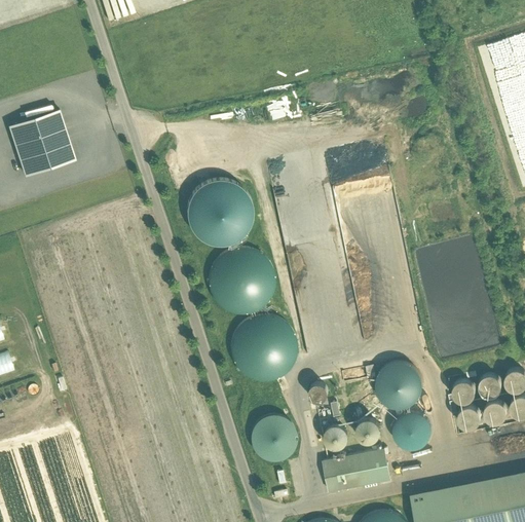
[(75,160),(59,110),(7,126),(24,177),(75,160)]
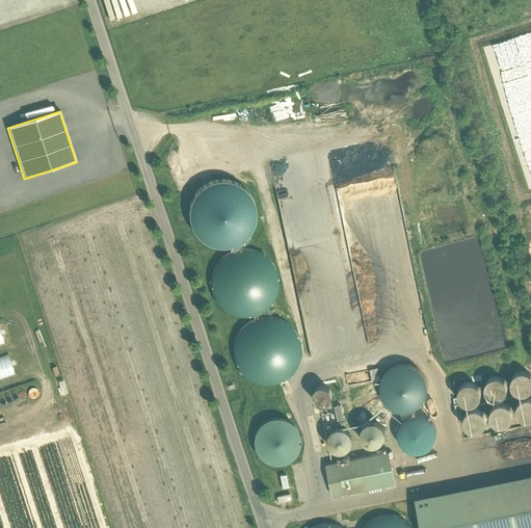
[(243,184),(233,181),(221,182),(211,186),(203,192),(197,203),(195,213),(196,223),(201,234),(208,242),(217,247),(229,249),(240,247),(250,242),(258,234),(263,222),(263,211),(260,200),(254,190),(243,184)]
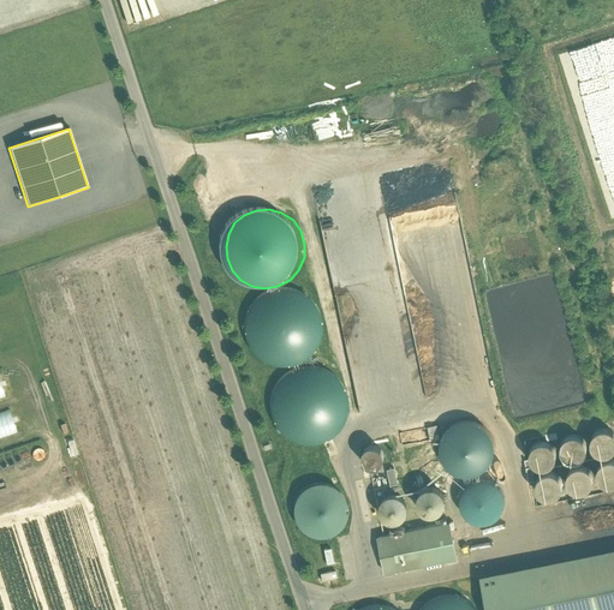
[(405,279),(470,268),(462,220),(454,221),(458,241),(443,244),(445,251),(423,255),(418,227),(398,229),(405,279)]
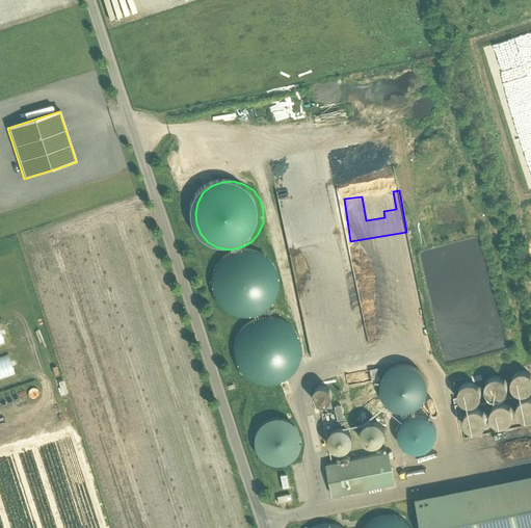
[(274,265),(264,256),(251,252),(239,253),(228,259),(218,268),(214,281),(215,293),(221,306),(231,314),(243,318),(257,317),(268,312),(276,301),(281,289),(280,276),(274,265)]
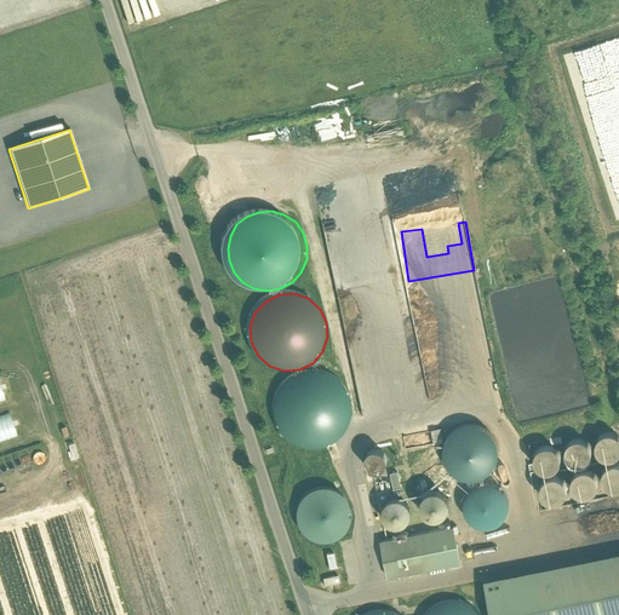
[(317,373),(313,363),(299,369),(302,374),(317,373)]
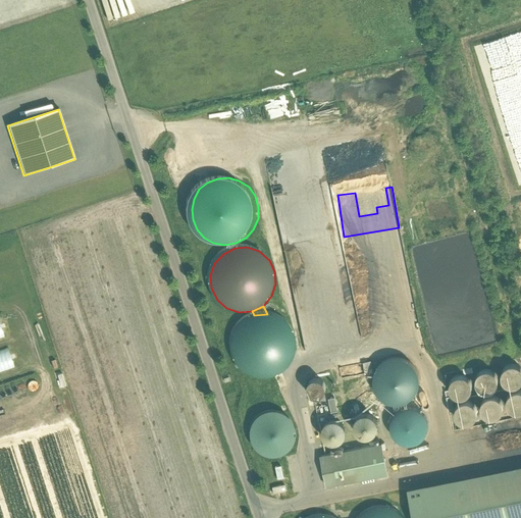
[(289,326),(278,318),(267,314),(254,315),(243,321),(235,330),(230,343),(230,355),(237,367),(246,375),(258,379),(271,378),(282,372),(291,363),(295,351),(294,339),(289,326)]
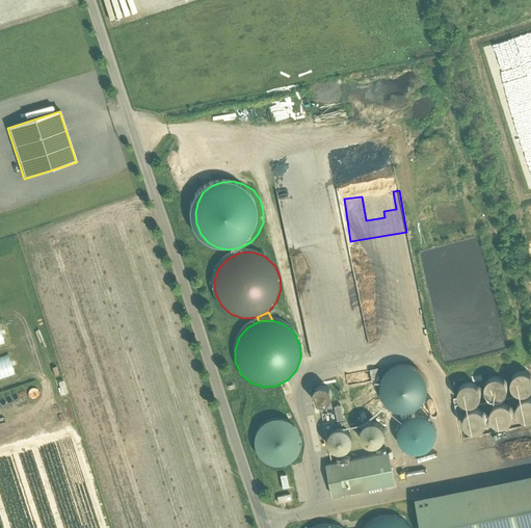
[(0,363),(0,385),(17,380),(10,361),(0,363)]
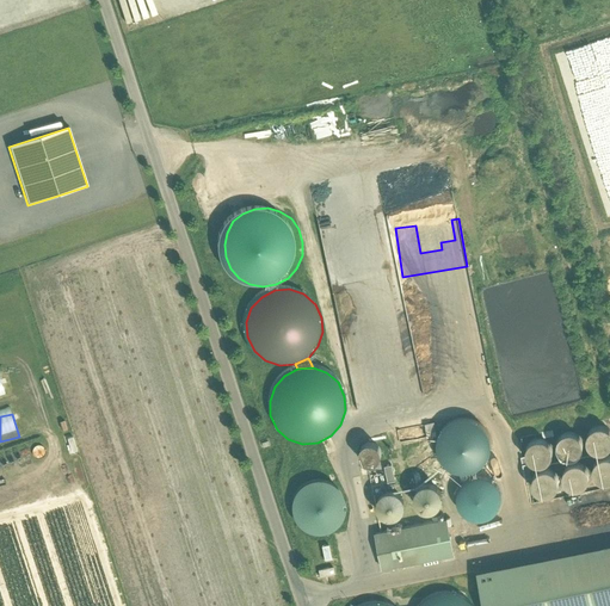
[(491,471),(486,420),(437,425),(442,476),(491,471)]
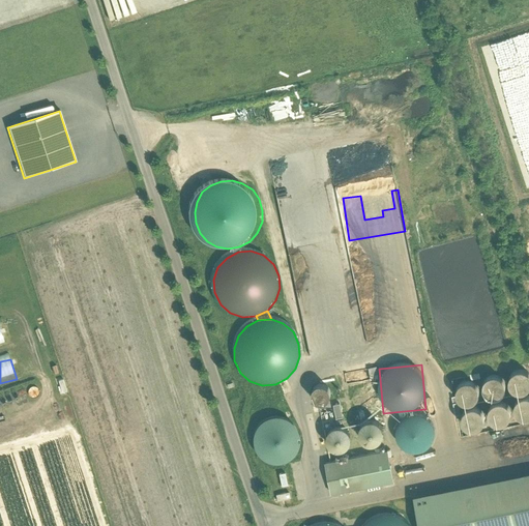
[(487,382),(490,400),(503,398),(500,380),(487,382)]
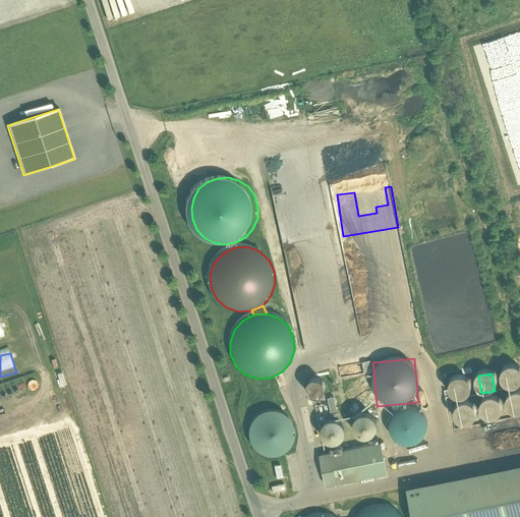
[(453,384),(453,401),(456,401),(456,399),(467,399),(467,384),(453,384)]
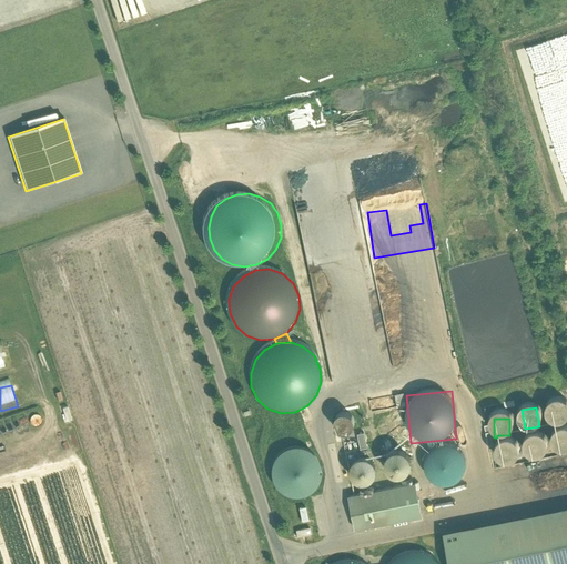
[(368,434),(357,436),(362,459),(373,456),(368,434)]
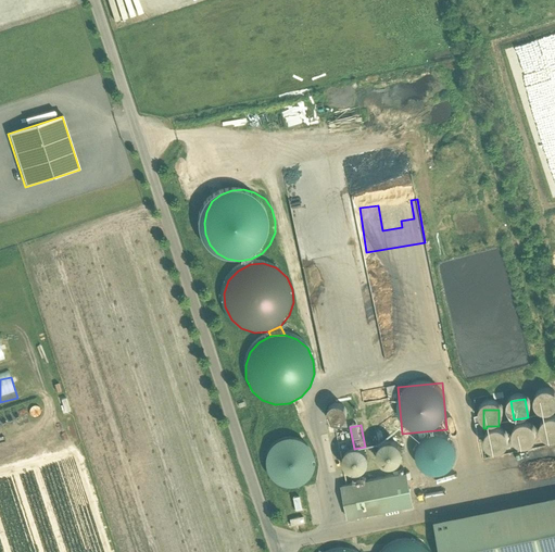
[(455,443),(449,437),(441,434),(433,434),(426,437),(419,442),(416,450),(416,459),(419,466),(425,472),(432,475),(441,475),(449,473),(455,466),(458,459),(458,451),(455,443)]
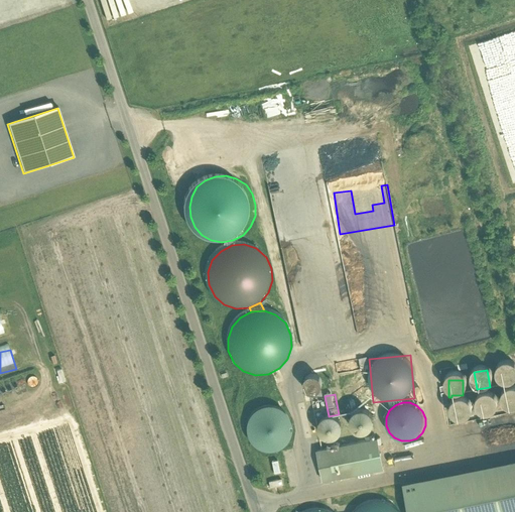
[(247,451),(286,452),(287,411),(248,410),(247,451)]
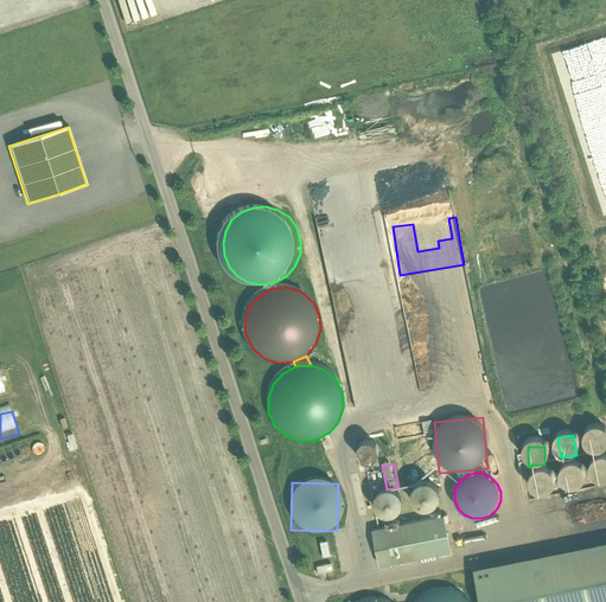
[(412,487),(415,512),(437,508),(433,485),(412,487)]
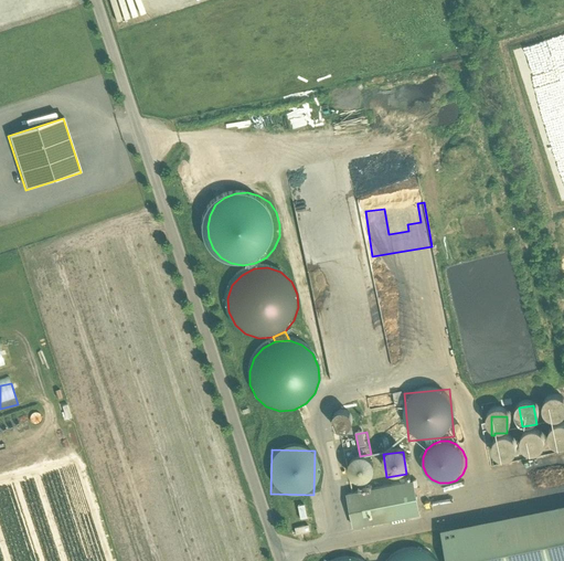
[(370,458),(347,459),(348,482),(371,480),(370,458)]
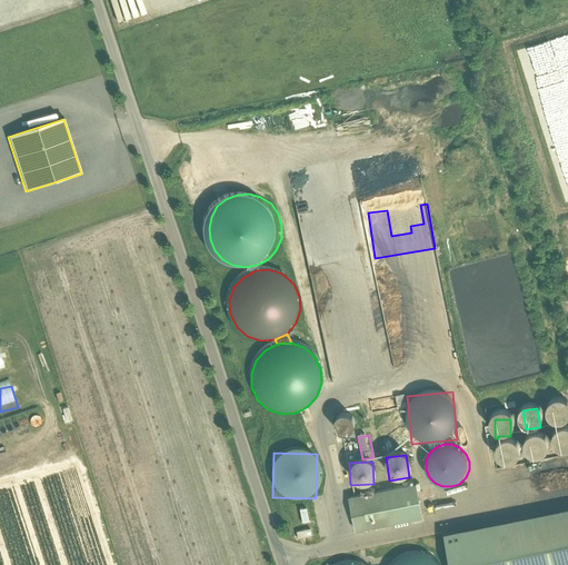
[(348,498),(356,534),(425,518),(417,484),(371,494),(370,489),(358,493),(359,496),(348,498)]
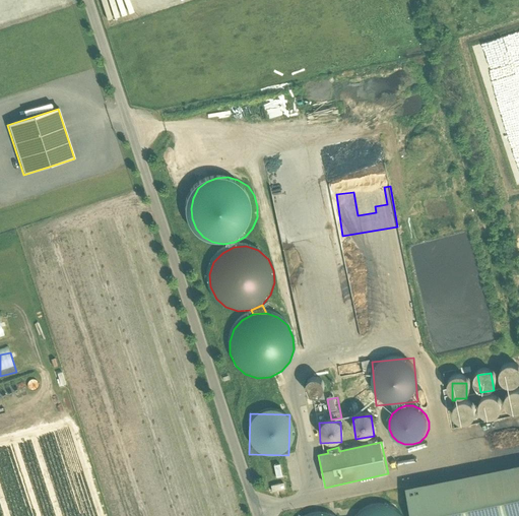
[(518,465),(412,489),(417,515),(518,515),(518,465)]
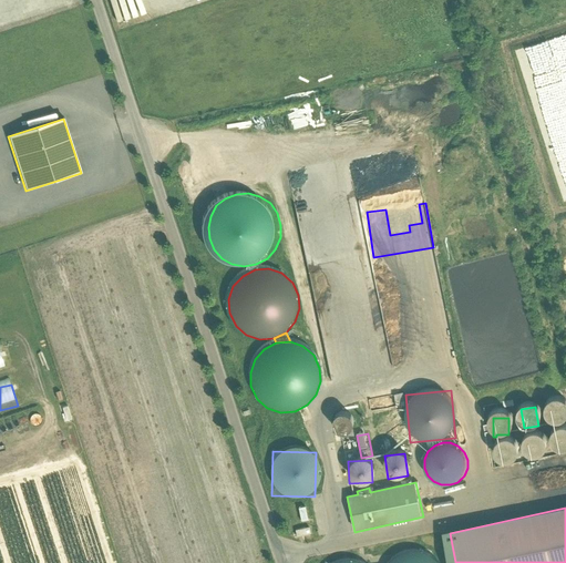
[(307,510),(299,511),(301,523),(308,522),(307,510)]
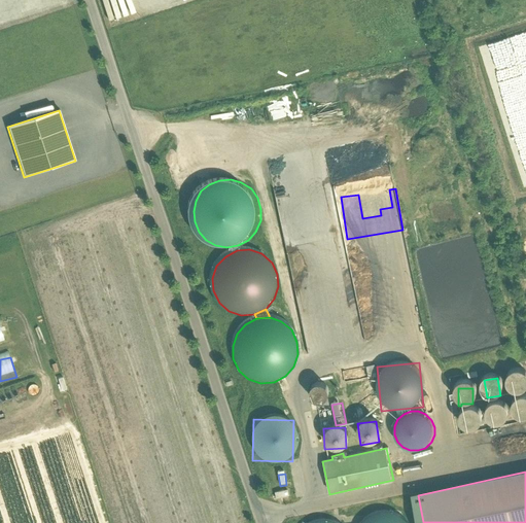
[(288,492),(275,495),(276,500),(289,498),(288,492)]
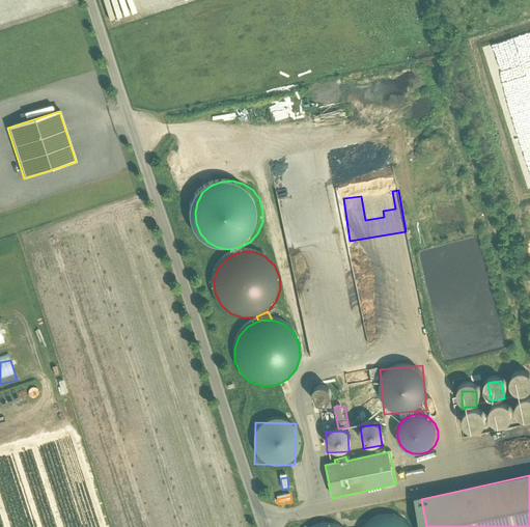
[(408,526),(403,523),(397,519),(389,518),(382,518),(374,521),(368,525),(367,526),(408,526)]
